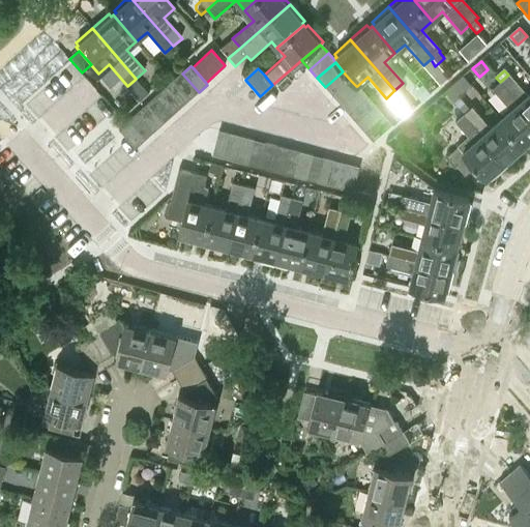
[(333,96),(351,81),(343,71),(325,87),(333,96)]
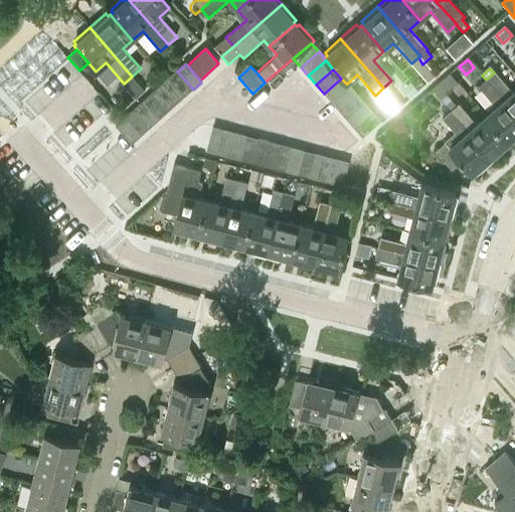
[(184,98),(193,90),(177,71),(168,79),(184,98)]
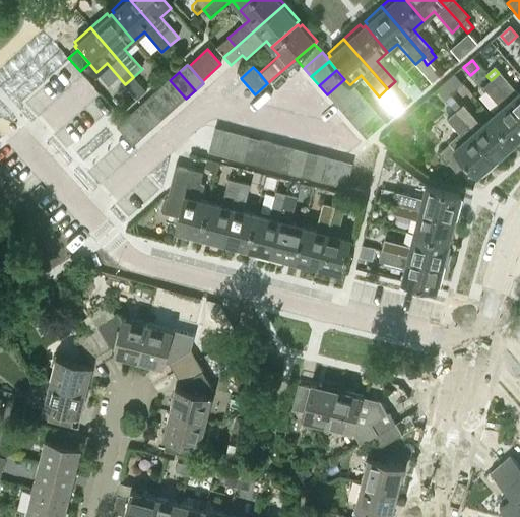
[(519,89),(516,93),(499,73),(491,80),(519,113),(519,89)]
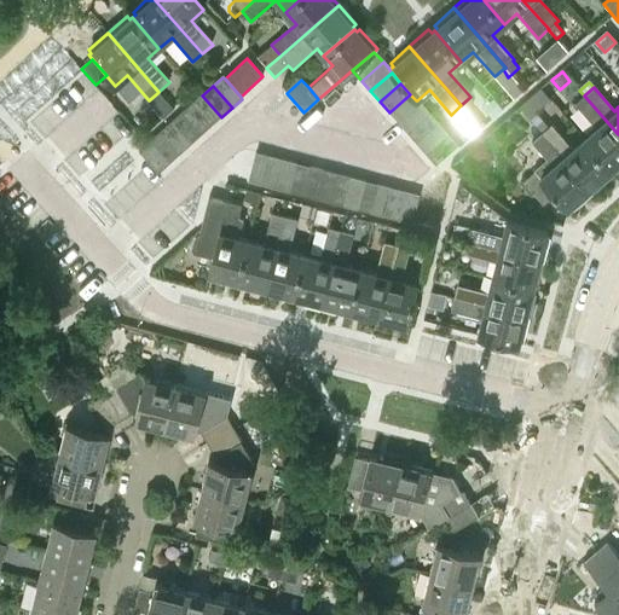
[(149,100),(148,102),(163,119),(173,110),(157,93),(149,100)]
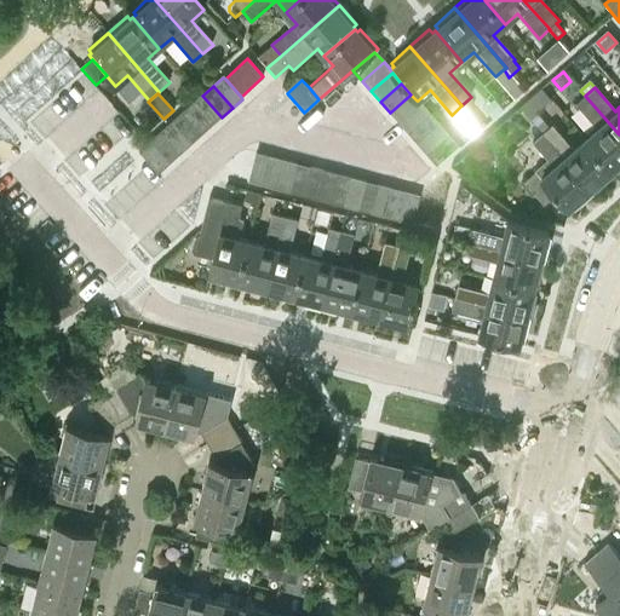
[(418,101),(417,101),(411,95),(390,113),(399,124),(422,103),(418,101)]
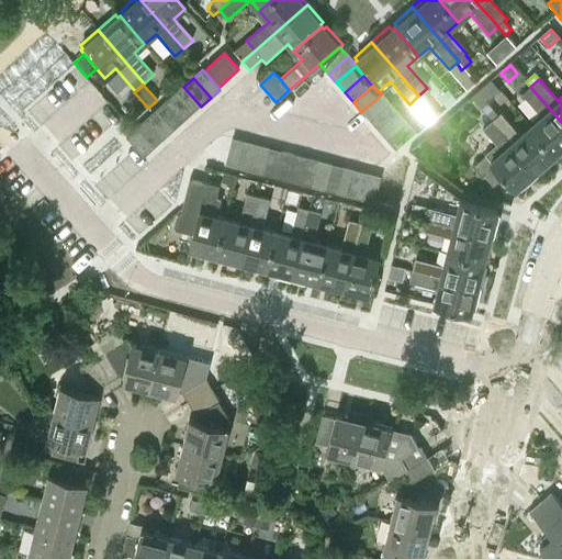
[(192,114),(201,107),(183,87),(175,94),(192,114)]
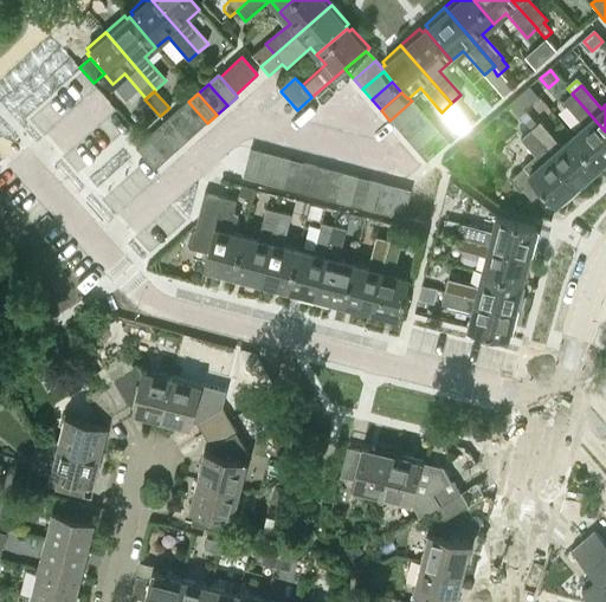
[(603,168),(605,164),(605,131),(572,94),(562,102),(582,125),(571,136),(598,167),(600,166),(603,168)]
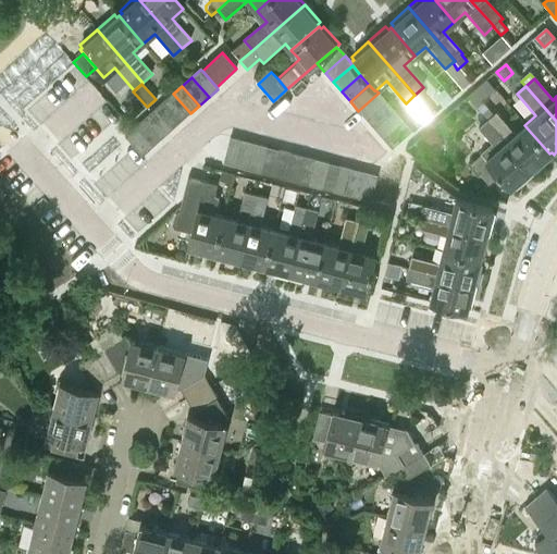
[(444,91),(436,98),(443,107),(452,99),(444,91)]
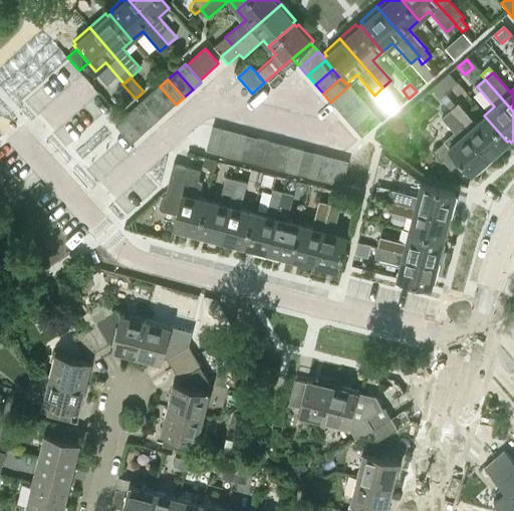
[(338,110),(356,94),(349,85),(330,102),(338,110)]
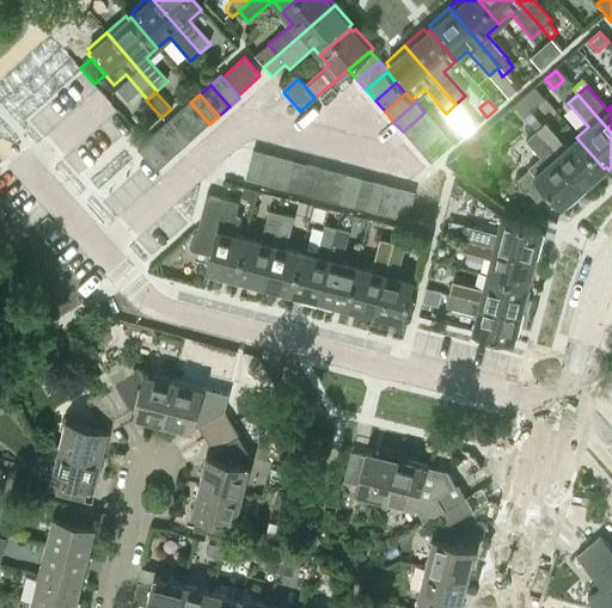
[(520,102),(513,108),(519,115),(526,109),(520,102)]
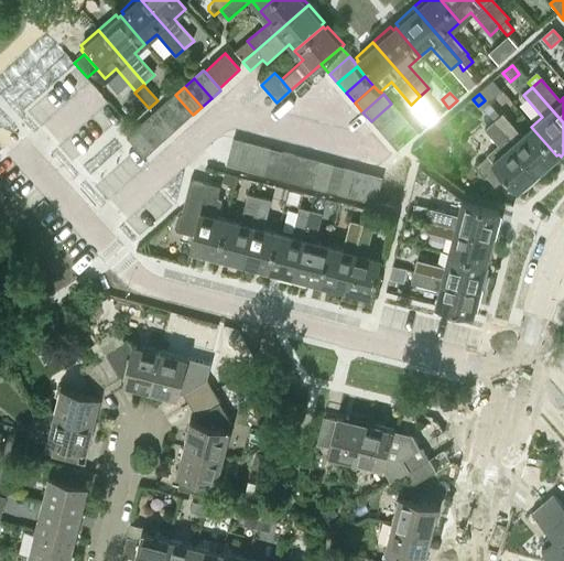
[(183,123),(193,115),(175,95),(165,104),(183,123)]
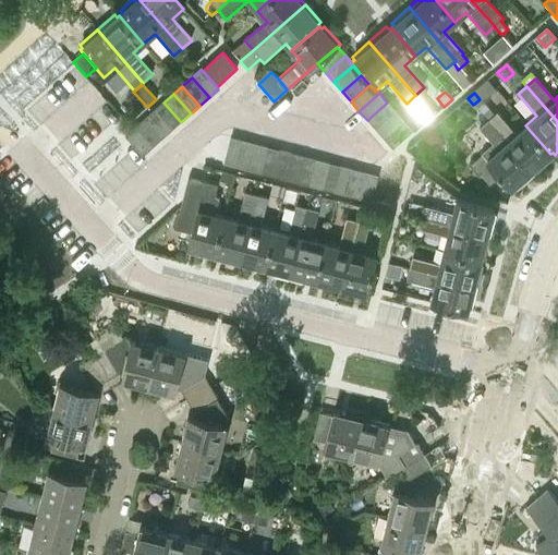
[(171,131),(181,122),(164,103),(154,111),(171,131)]
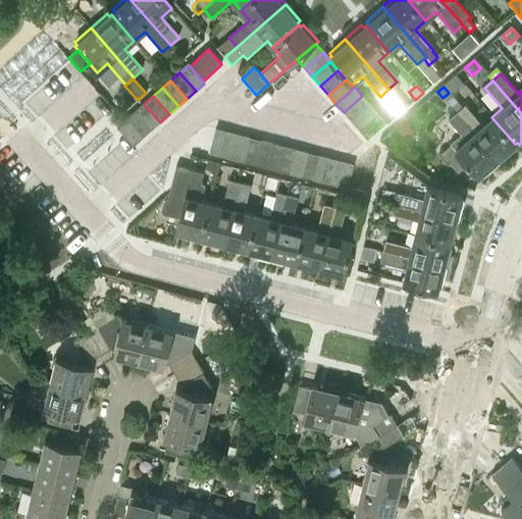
[(352,121),(370,105),(362,96),(344,112),(352,121)]
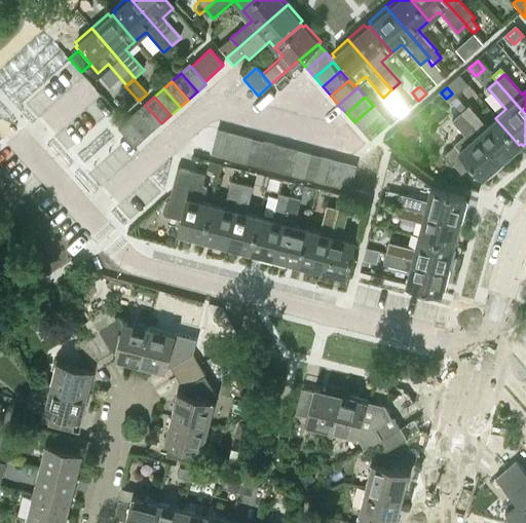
[(153,131),(161,123),(145,105),(137,113),(153,131)]
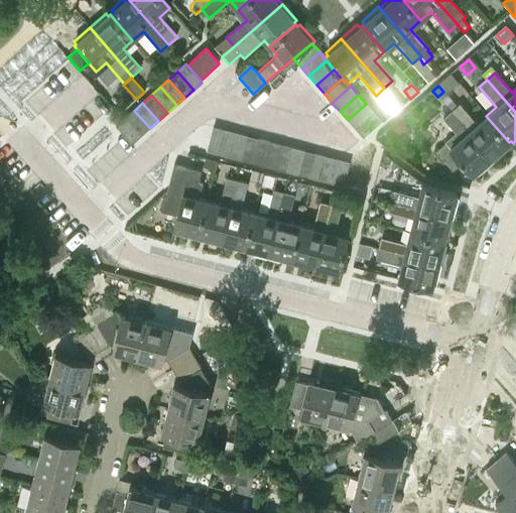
[(355,129),(373,113),(366,104),(348,120),(355,129)]
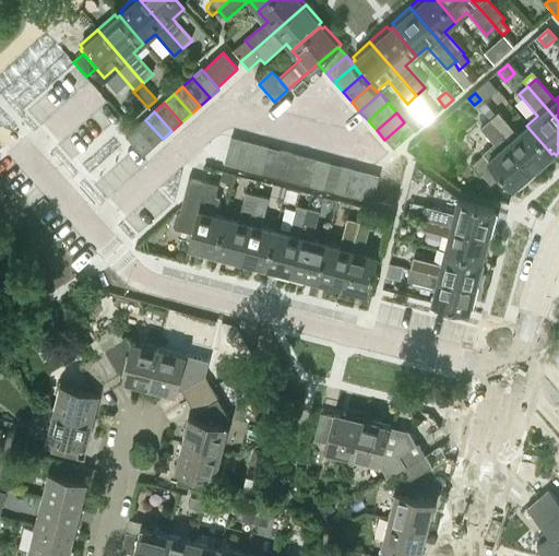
[(526,126),(515,135),(496,114),(488,121),(535,174),(551,160),(549,156),(551,154),(526,126)]
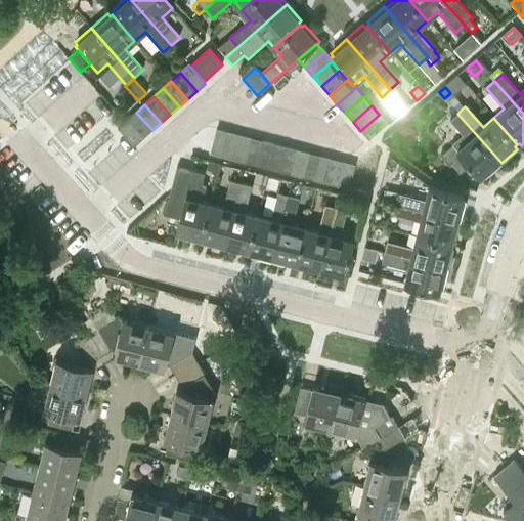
[(143,138),(153,130),(136,113),(127,121),(143,138)]
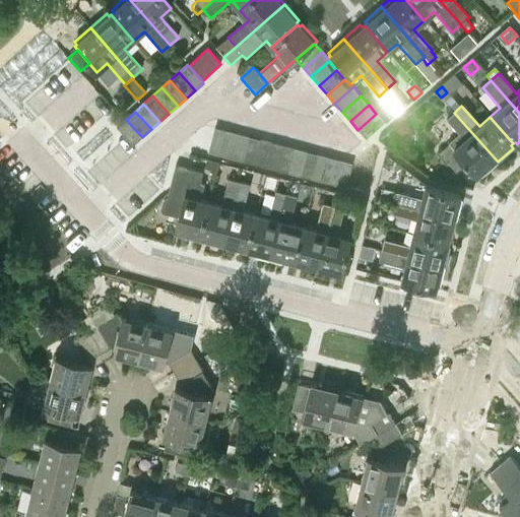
[(480,177),(498,162),(454,113),(446,120),(458,134),(448,143),(449,145),(440,153),(456,172),(465,164),(476,176),(478,174),(480,177)]
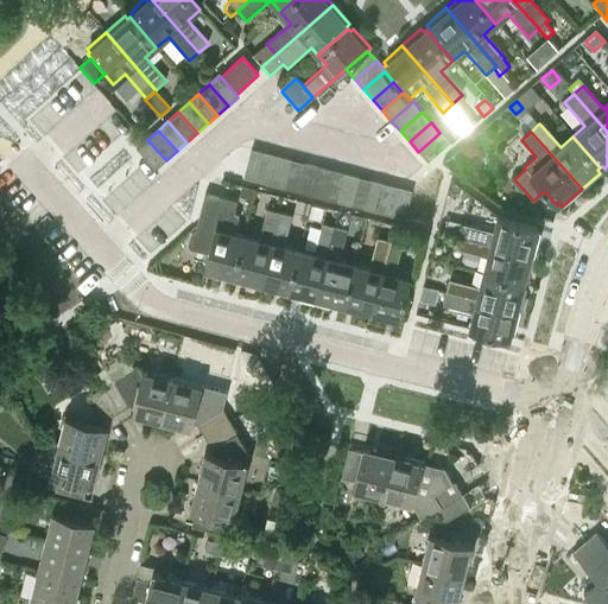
[(428,163),(449,144),(439,133),(418,152),(428,163)]
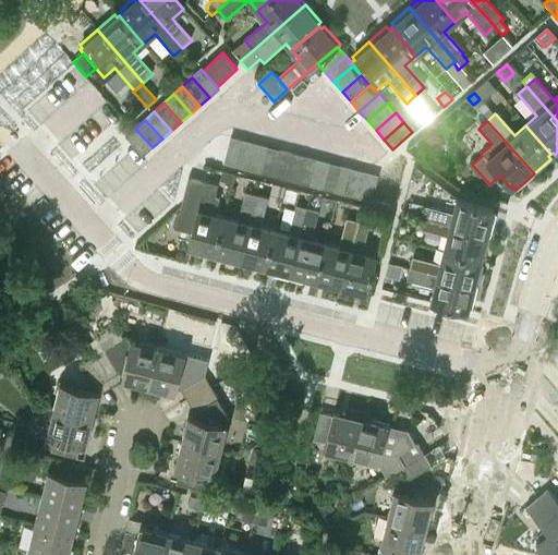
[(143,156),(153,147),(135,129),(125,136),(143,156)]
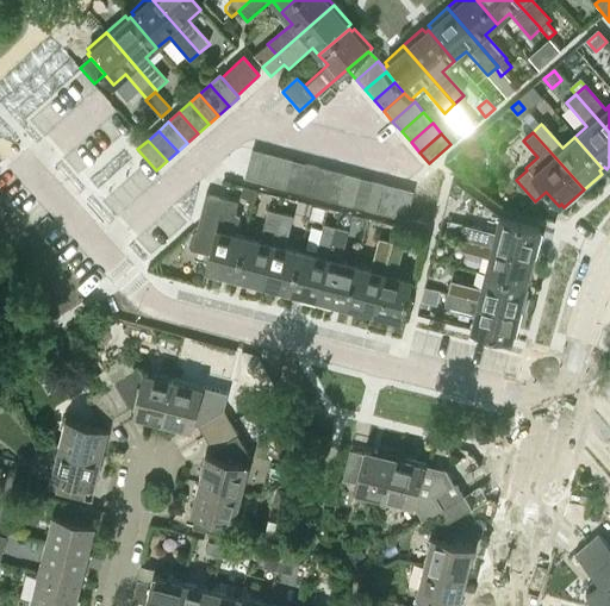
[(257,182),(265,155),(251,151),(244,179),(257,182)]
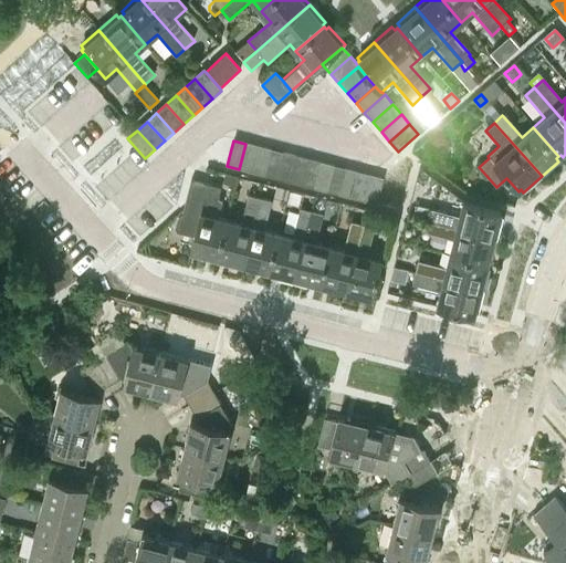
[(252,173),(259,147),(245,144),(239,169),(252,173)]
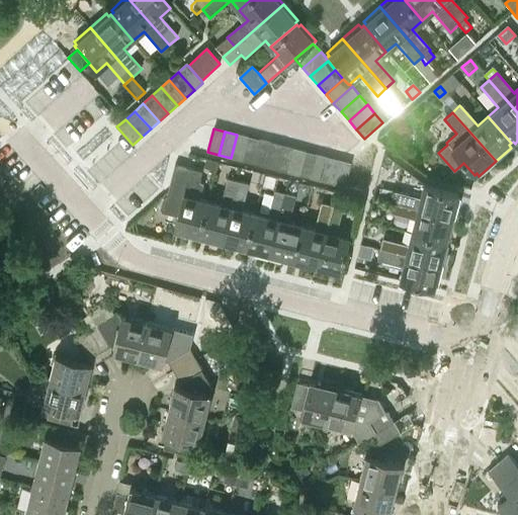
[(242,161),(248,138),(237,135),(231,158),(242,161)]
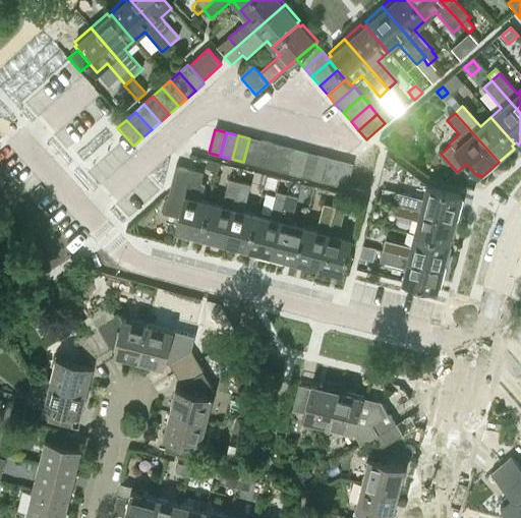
[(254,165),(261,141),(249,138),(243,162),(254,165)]
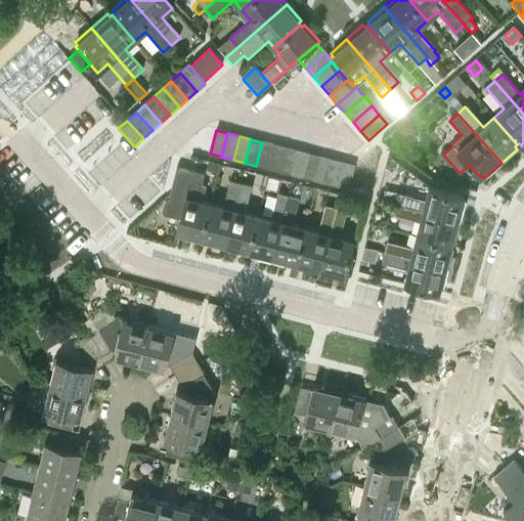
[(267,169),(273,145),(262,142),(256,166),(267,169)]
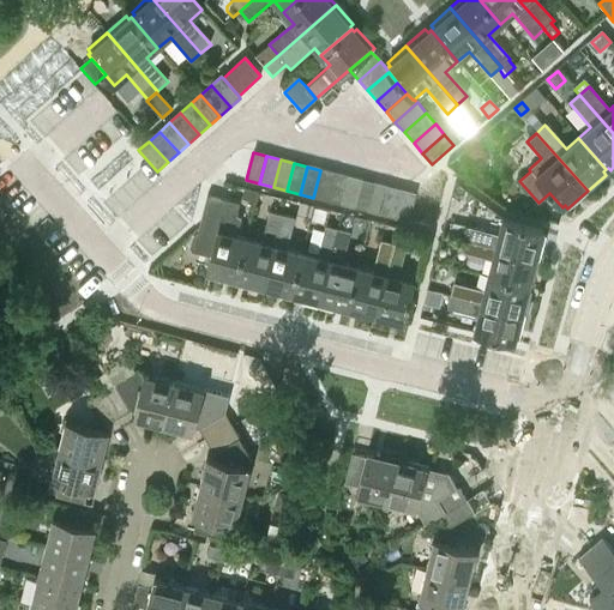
[(326,201),(333,174),(320,170),(313,198),(326,201)]
